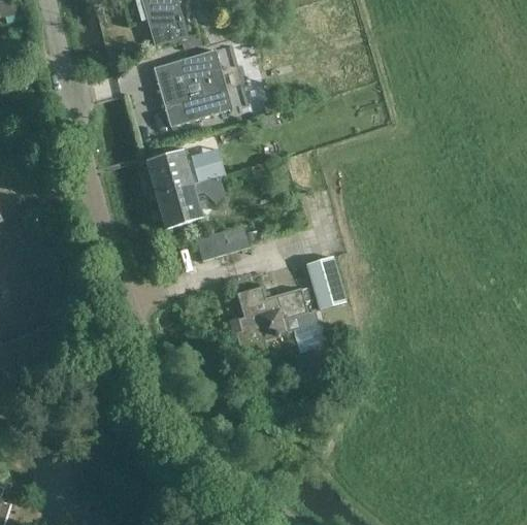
[(0,0),(0,17),(20,12),(18,0),(0,0)]
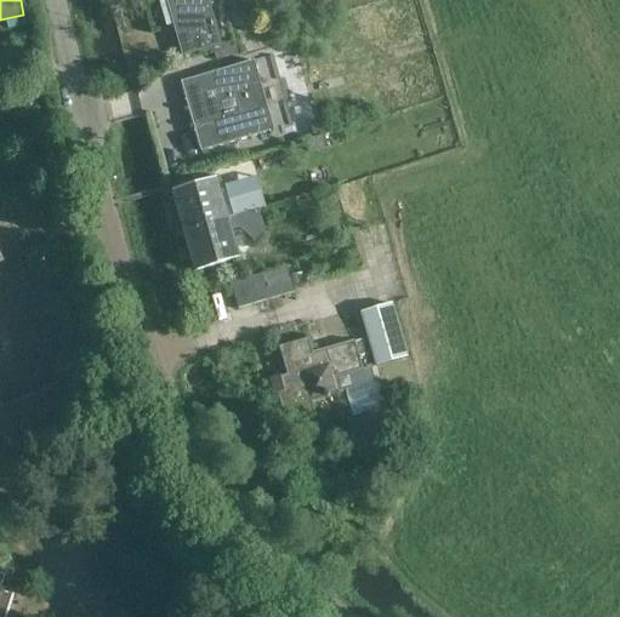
[(159,0),(165,22),(172,21),(181,52),(219,41),(206,0),(159,0)]
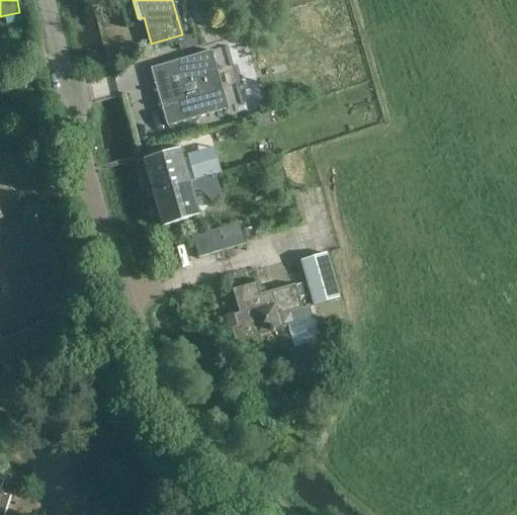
[(210,49),(150,66),(166,124),(228,107),(210,49)]
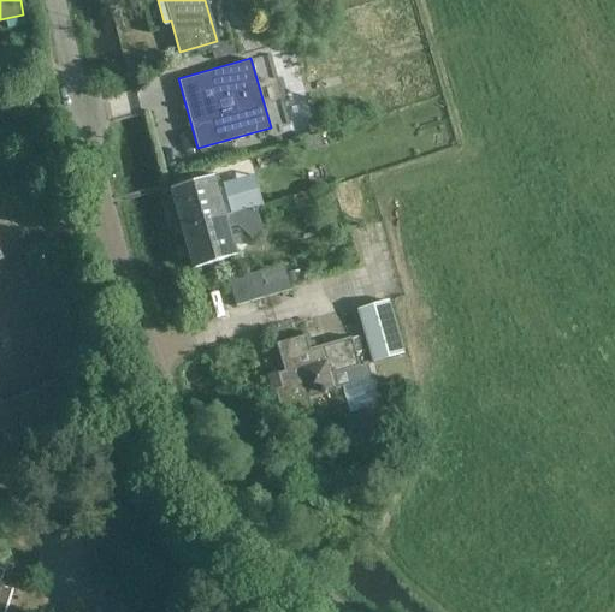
[(212,176),(171,188),(194,266),(235,254),(226,227),(237,224),(250,237),(261,226),(249,186),(235,182),(230,201),(220,203),(212,176)]
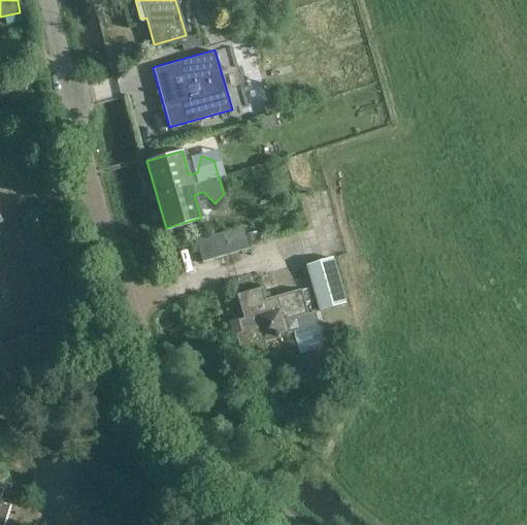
[(222,231),(194,238),(201,261),(249,247),(245,236),(226,242),(222,231)]
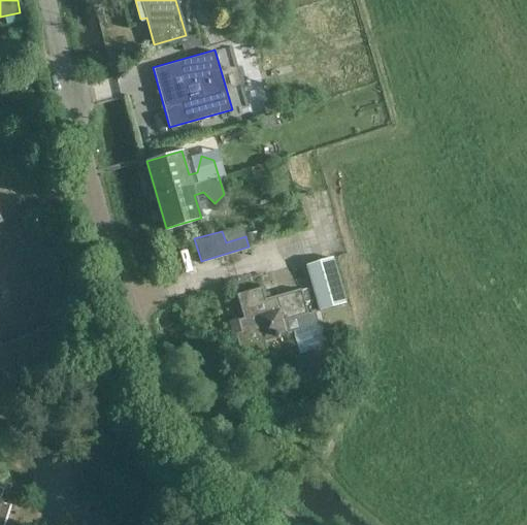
[(332,256),(305,263),(319,309),(344,301),(332,256)]
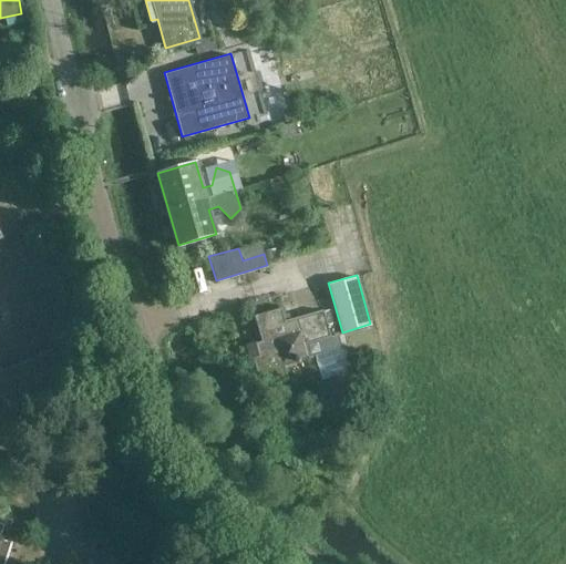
[(283,363),(309,357),(309,355),(315,352),(321,378),(316,379),(323,408),(350,400),(347,389),(352,387),(350,376),(351,369),(346,363),(343,357),(346,350),(340,345),(337,332),(330,334),(322,308),(283,319),(279,306),(254,314),(260,339),(255,340),(258,354),(251,356),(259,382),(286,375),(283,363)]
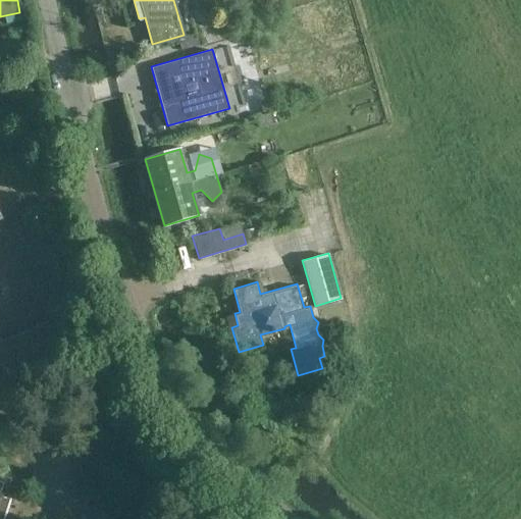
[(0,518),(3,518),(10,499),(0,495),(4,482),(0,480),(0,518)]
